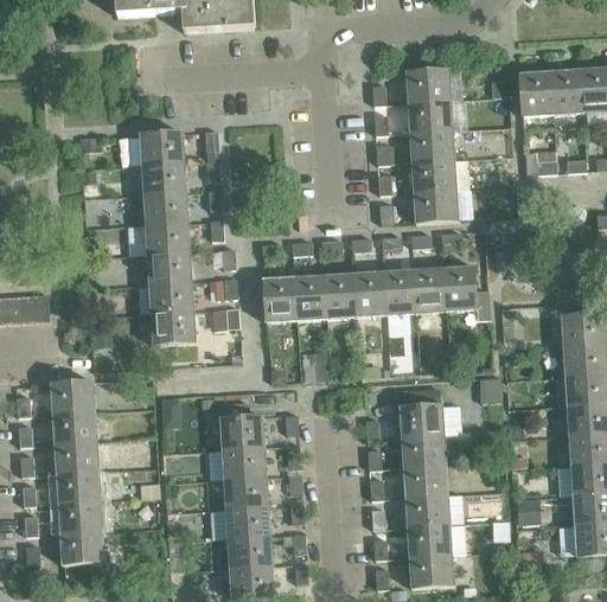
[(183,12),(184,32),(247,29),(244,0),(121,0),(123,15),(183,12)]
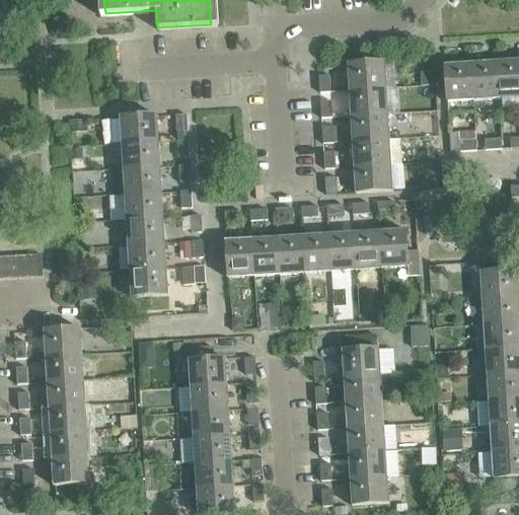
[(518,58),(496,60),(498,95),(518,93),(518,58)]
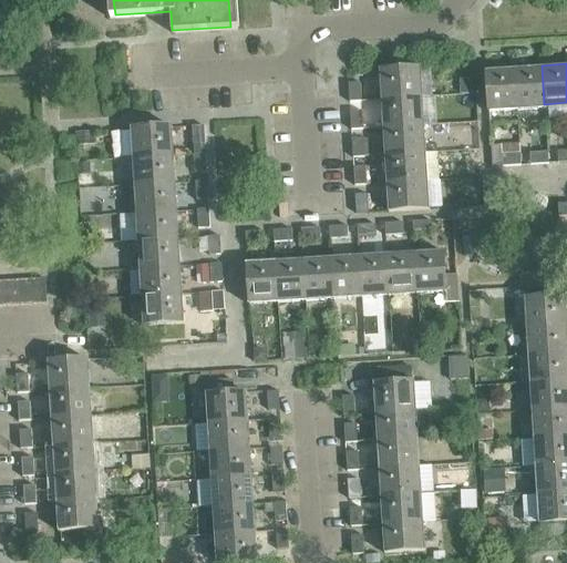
[(380,69),(381,96),(420,93),(419,67),(420,67),(420,64),(379,68),(379,69),(380,69)]
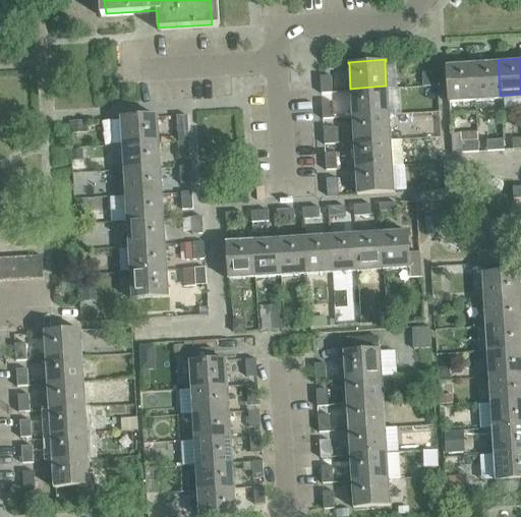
[(498,60),(472,62),(474,98),(500,96),(498,60)]
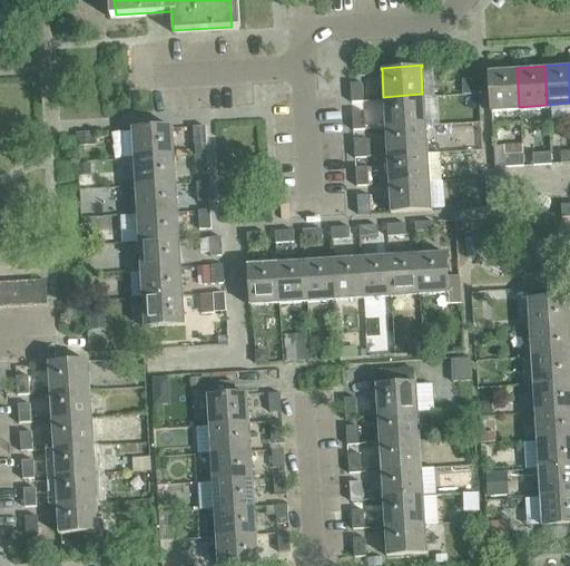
[(519,107),(517,68),(489,70),(489,68),(488,69),(490,110),(492,110),(491,108),(519,107)]
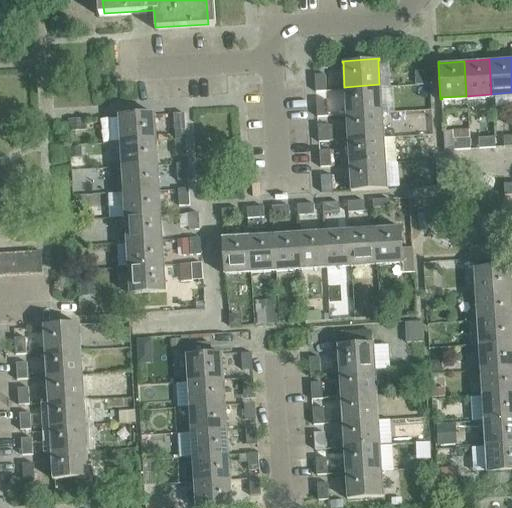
[(424,67),(415,68),(415,82),(424,82),(424,67)]
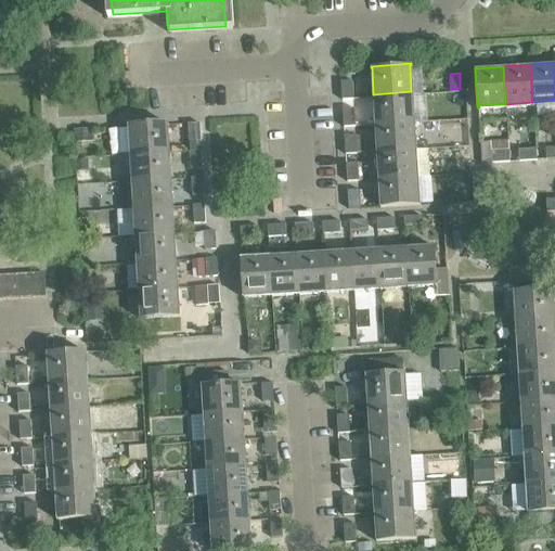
[(340,78),(341,97),(352,95),(351,77),(340,78)]
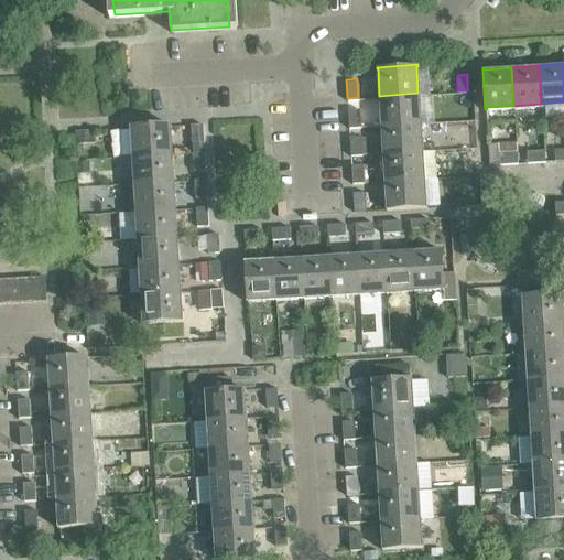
[(379,96),(381,124),(420,121),(418,93),(379,96)]
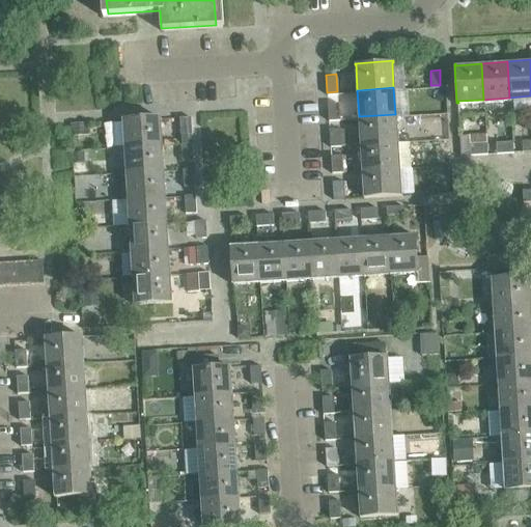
[(327,101),(328,118),(339,117),(338,100),(327,101)]
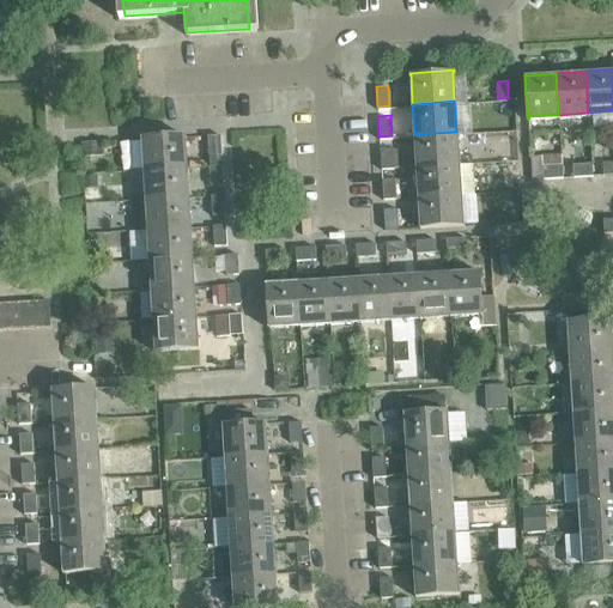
[(220,151),(219,132),(206,133),(208,152),(220,151)]
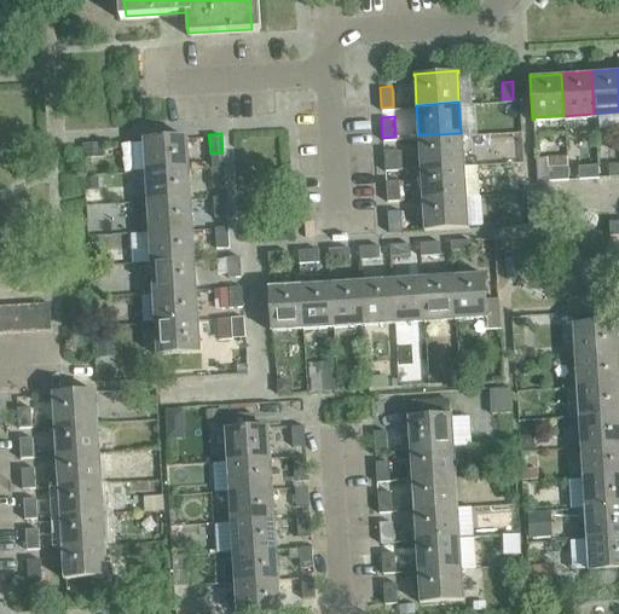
[(418,135),(420,166),(462,163),(461,133),(418,135)]
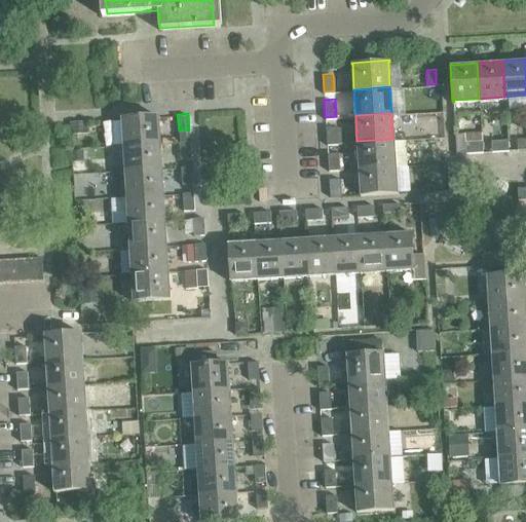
[(121,117),(123,143),(159,141),(157,115),(158,115),(158,114),(120,116),(120,117),(121,117)]
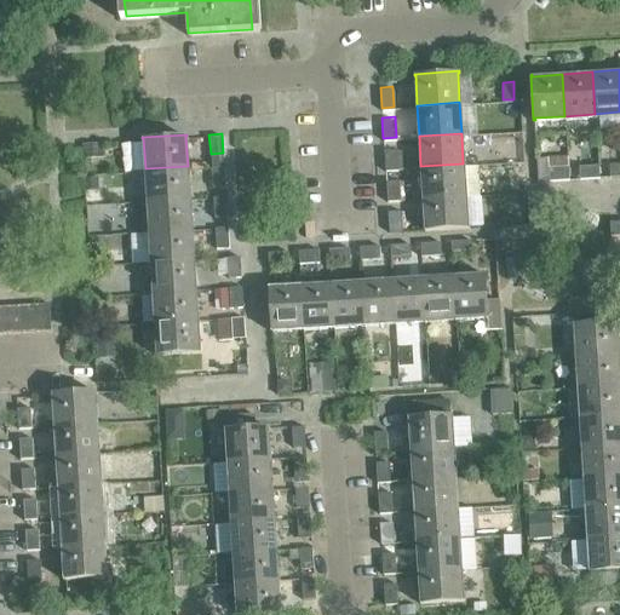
[(102,141),(82,142),(82,155),(102,154),(102,141)]
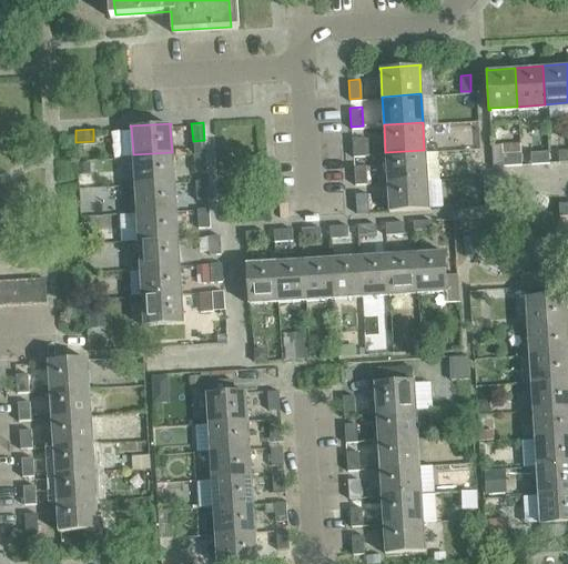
[(352,136),(353,154),(365,153),(364,136),(352,136)]
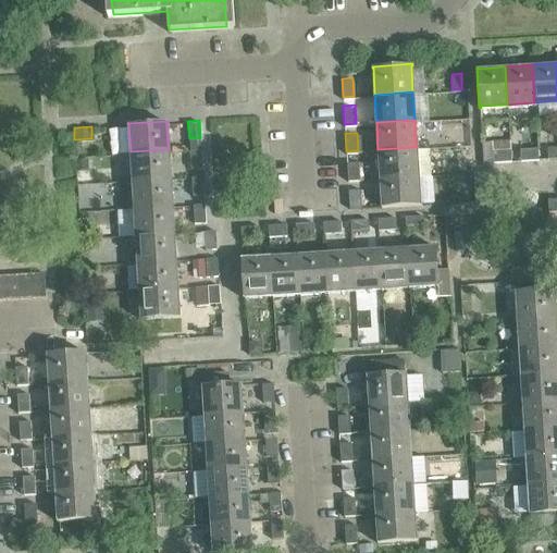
[(556,144),(546,145),(547,157),(556,156),(556,144)]
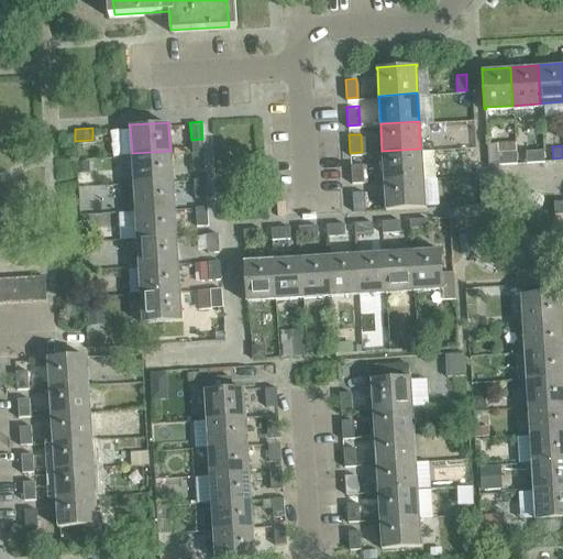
[(525,149),(526,160),(543,159),(543,148),(525,149)]
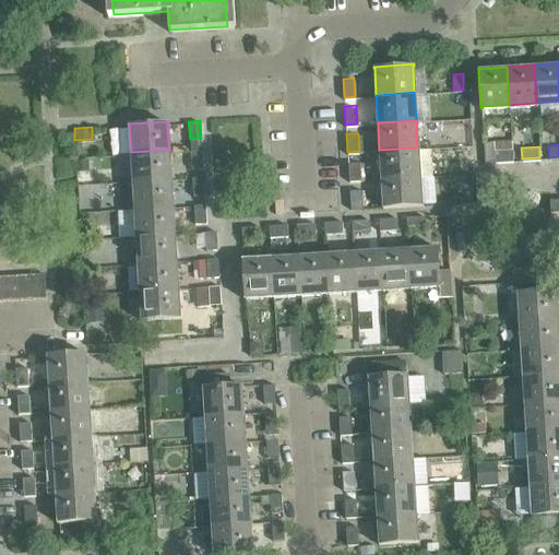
[(190,149),(191,166),(203,166),(202,148),(190,149)]
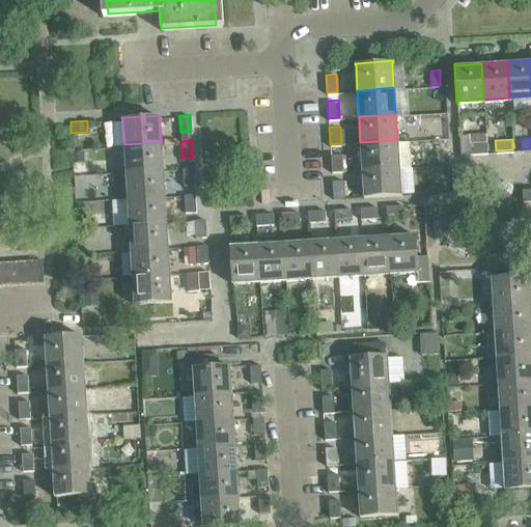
[(360,142),(362,168),(398,166),(396,140),(360,142)]
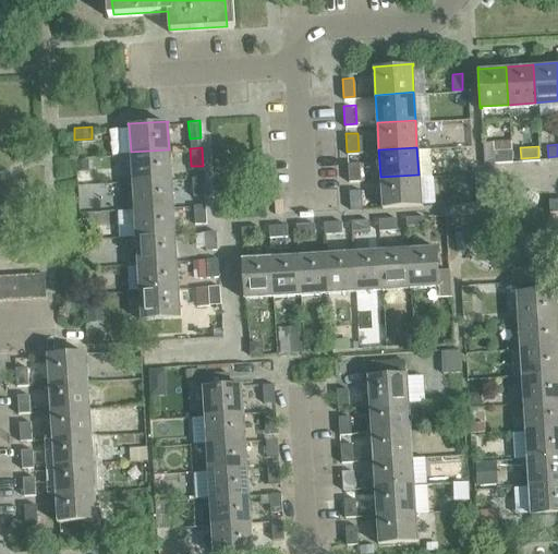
[(493,148),(494,160),(511,159),(511,147),(493,148)]
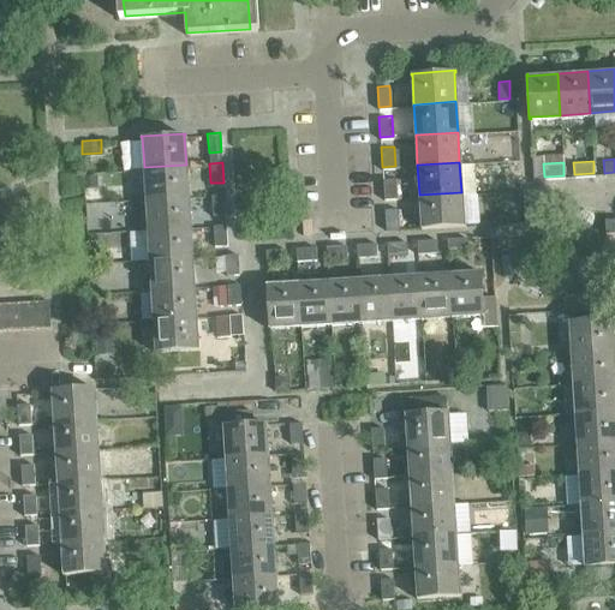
[(144,167),(145,197),(187,195),(186,165),(144,167)]
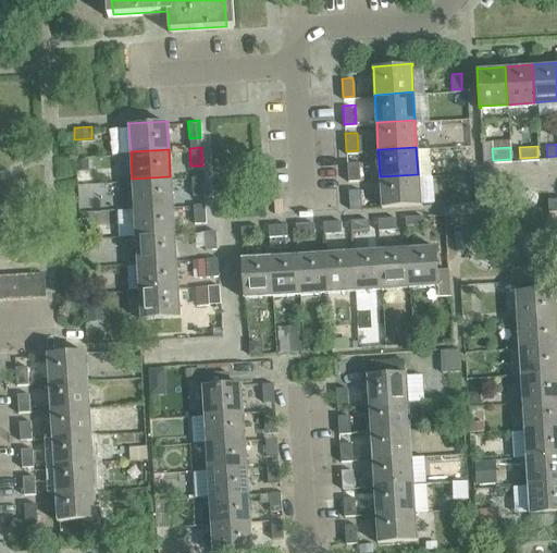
[(87,157),(76,157),(76,168),(87,167),(87,157)]
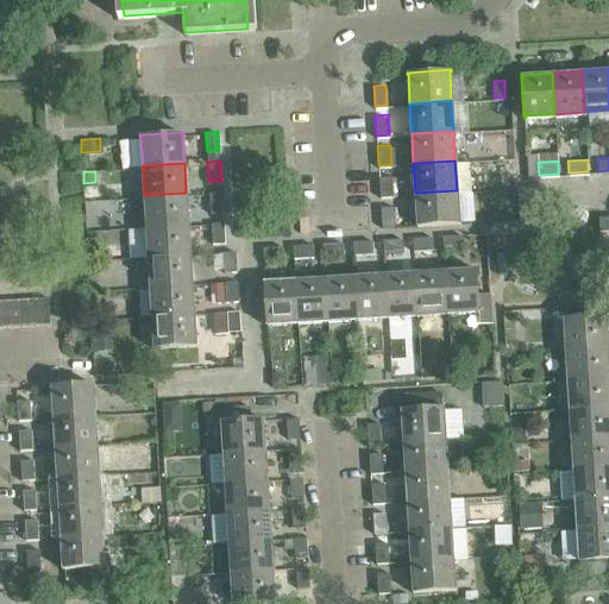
[(378,175),(380,195),(393,194),(391,175),(378,175)]
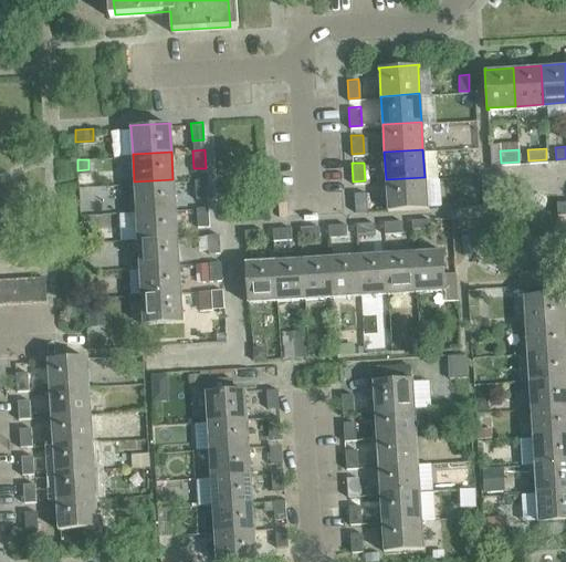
[(195,178),(196,196),(207,196),(206,177),(195,178)]
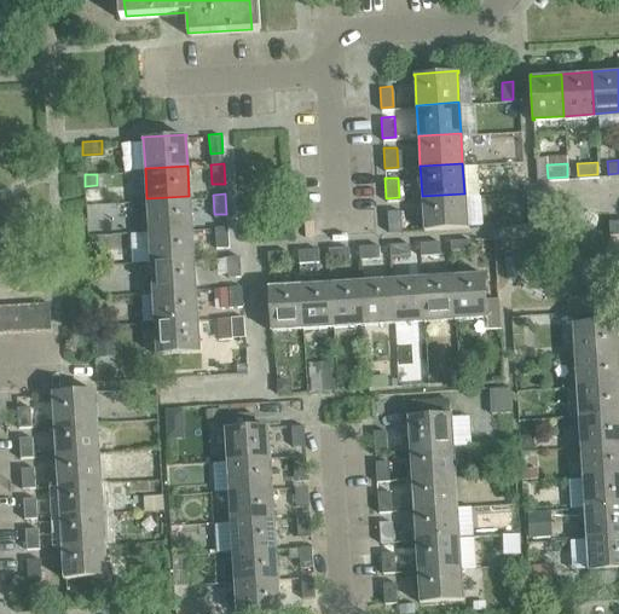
[(464,193),(422,196),(424,226),(422,226),(423,227),(468,225),(468,222),(467,222),(464,193)]
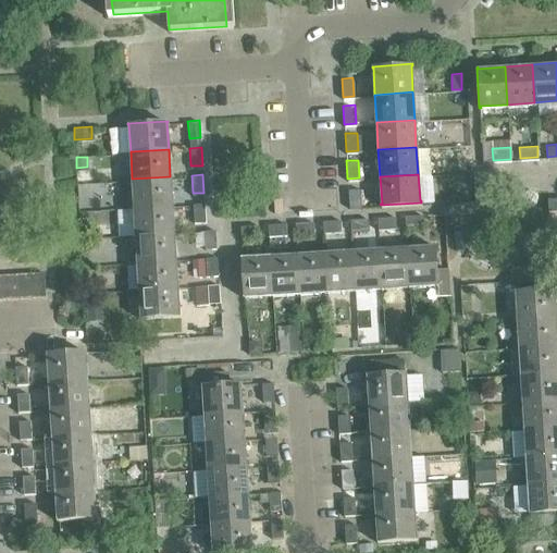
[(132,179),(134,206),(172,204),(170,176),(132,179)]
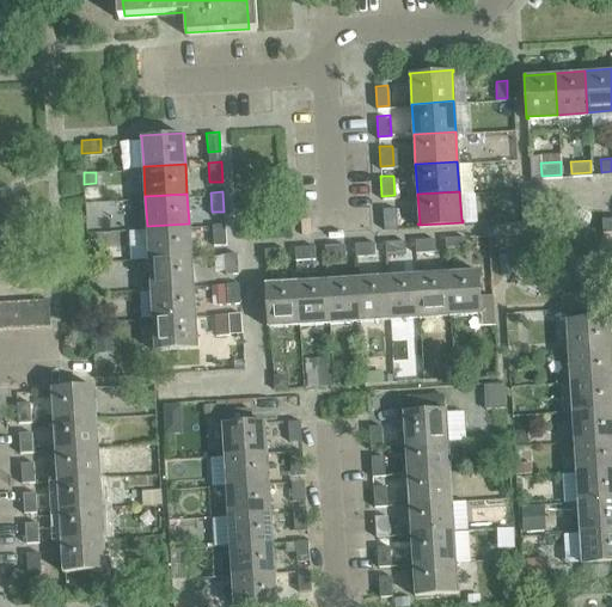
[(397,226),(396,206),(383,207),(384,226),(397,226)]
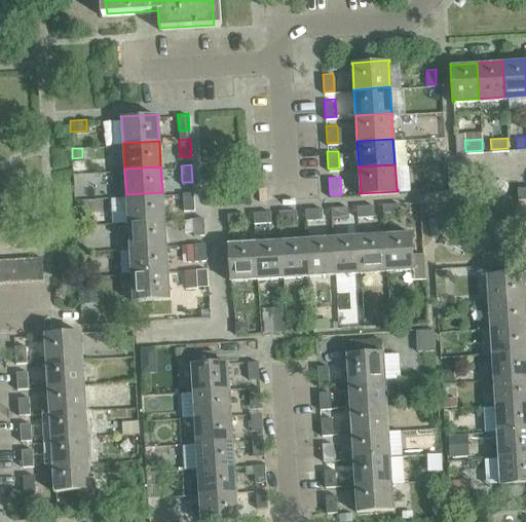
[(525,185),(517,186),(517,197),(525,196),(525,185)]
